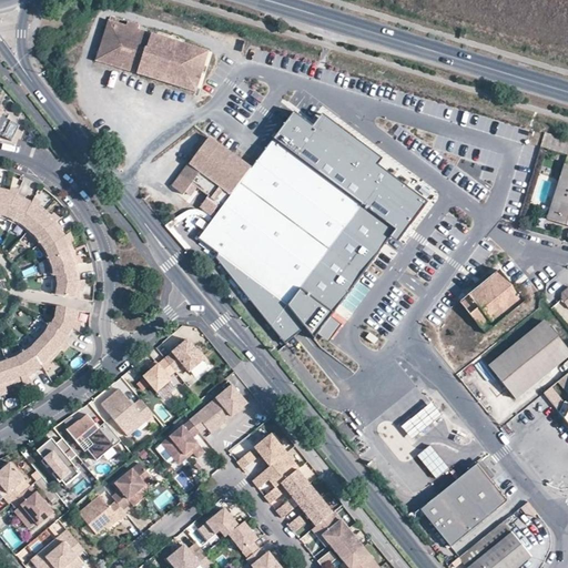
[(142,68),(199,87),(210,52),(150,32),(137,28),(138,24),(130,21),(129,26),(111,20),(98,60),(140,73),(142,68)]
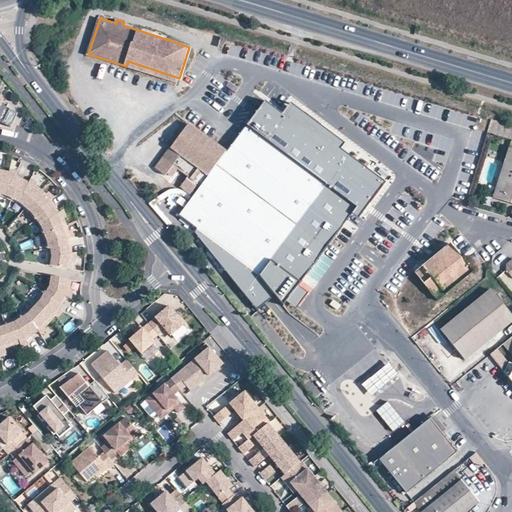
[(177,83),(179,78),(128,61),(126,66),(177,83)]
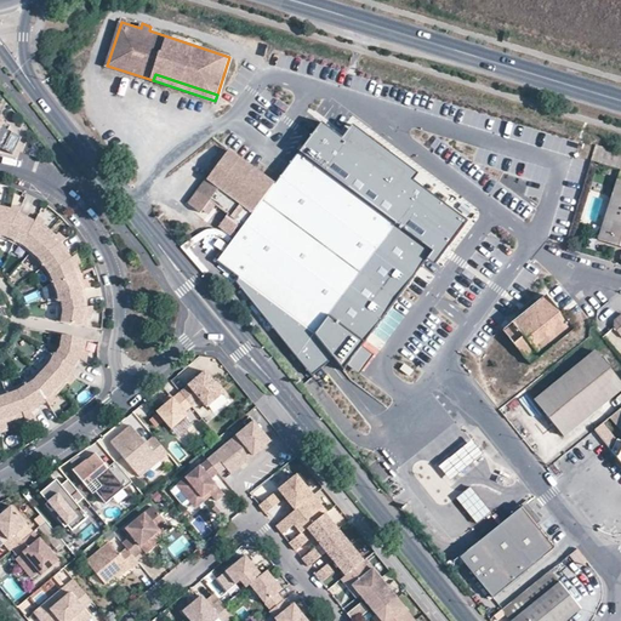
[(215,262),(308,377),(336,354),(346,366),(427,260),(434,265),(468,220),(415,178),(419,171),(352,123),(342,137),(320,119),(297,152),(280,174),(274,183),(233,238),(232,239),(215,262)]
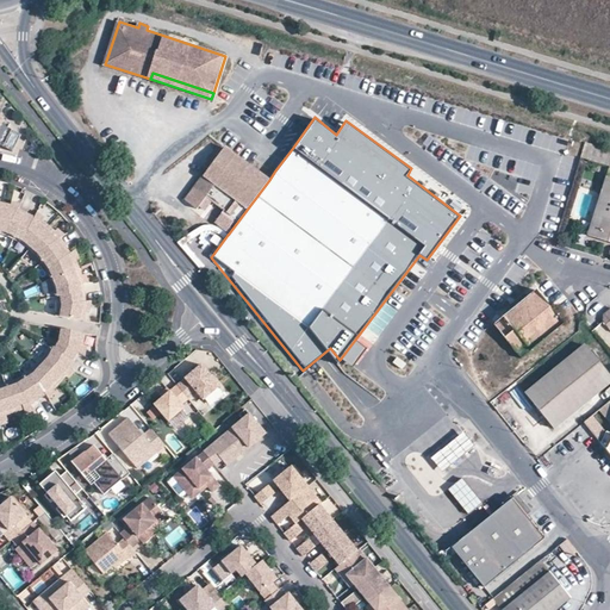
[(0,143),(13,150),(22,135),(8,129),(11,124),(0,118),(0,143)]
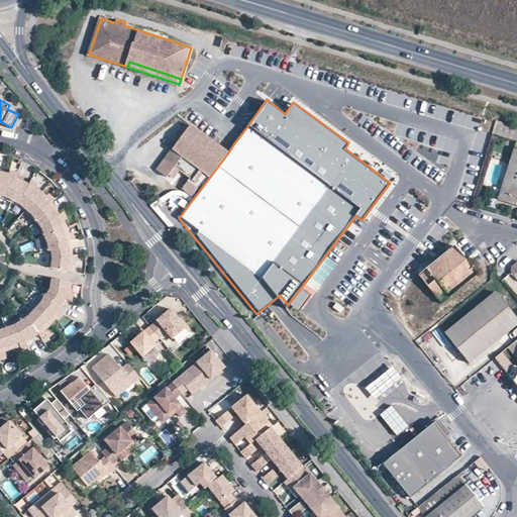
[(492,131),(516,138),(516,134),(516,126),(496,120),(495,120),(492,131)]
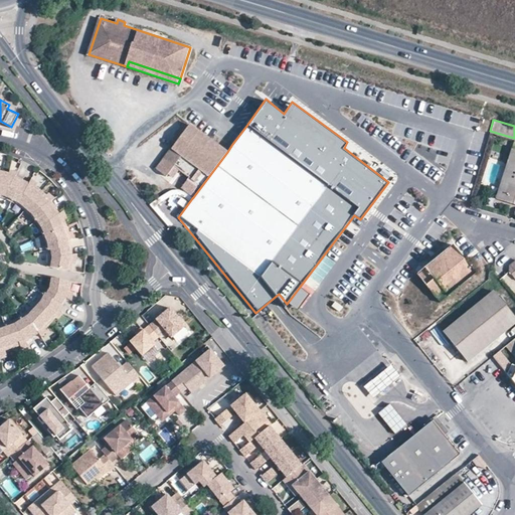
[(193,197),(227,152),(190,123),(155,169),(166,177),(174,166),(189,178),(181,189),(193,197)]
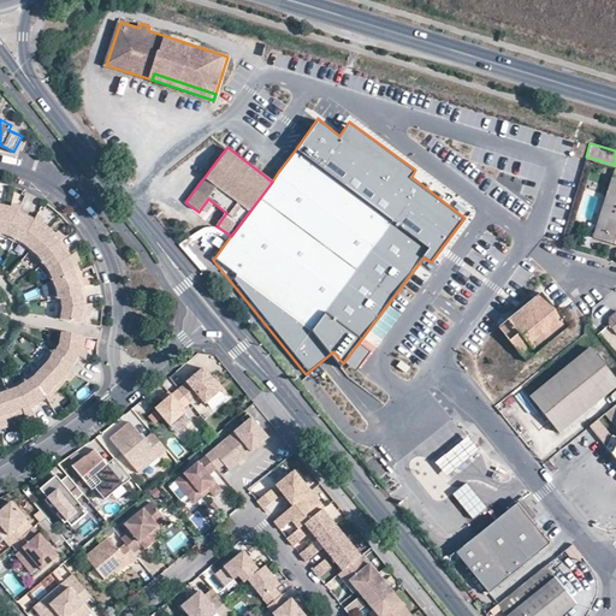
[(594,235),(615,241),(615,176),(611,175),(594,235)]
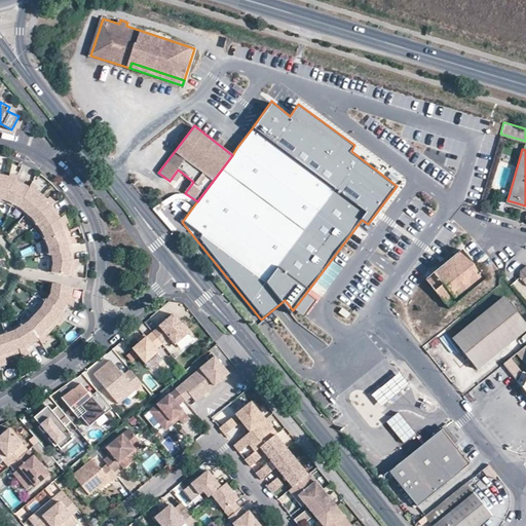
[(3,174),(0,188),(0,199),(5,201),(12,204),(24,182),(16,179),(17,177),(10,175),(3,174)]
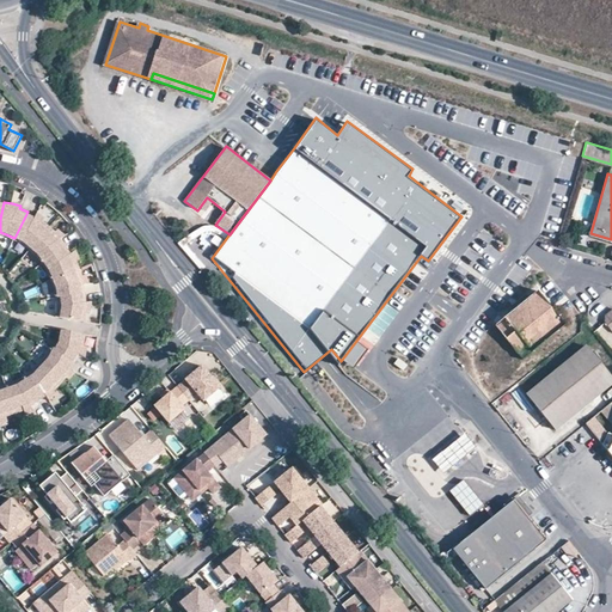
[(23,243),(30,249),(50,225),(43,220),(37,214),(36,215),(28,212),(14,238),(23,243)]
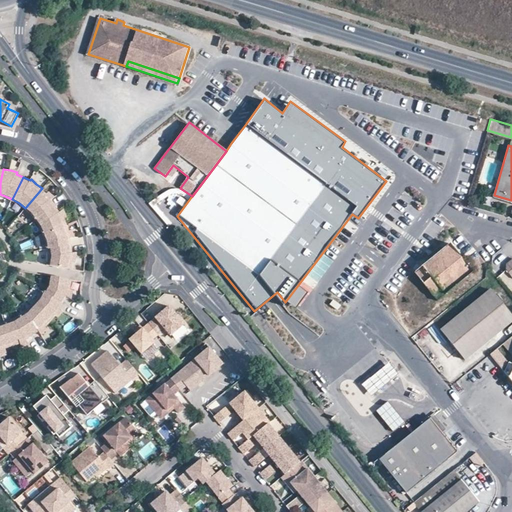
[(42,188),(25,208),(32,213),(36,219),(56,205),(51,199),(53,197),(47,193),(42,188)]
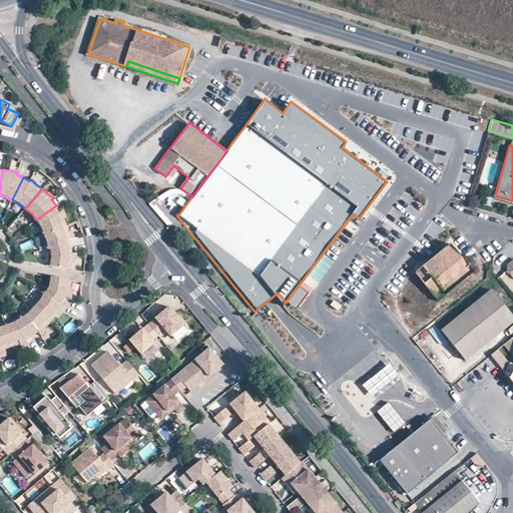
[(44,233),(67,223),(65,217),(65,216),(62,209),(60,211),(56,205),(36,219),(40,225),(44,233)]
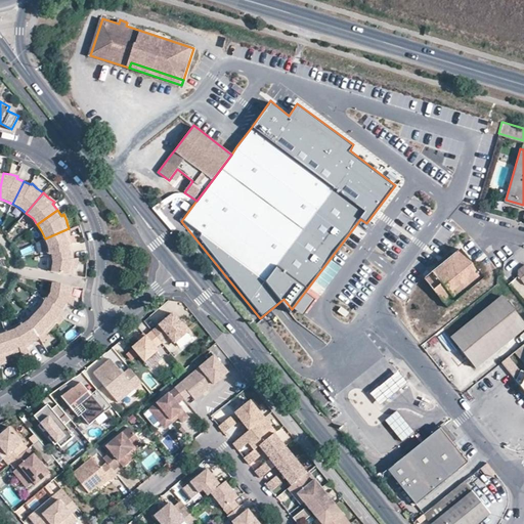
[(69,228),(45,238),(47,245),(48,254),(49,254),(74,250),(72,242),(74,242),(72,234),(69,228)]
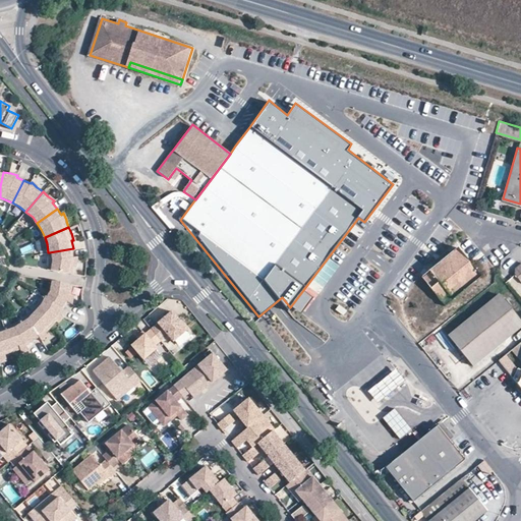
[(74,265),(76,255),(74,255),(73,248),(49,252),(50,259),(48,269),(72,273),(74,265)]
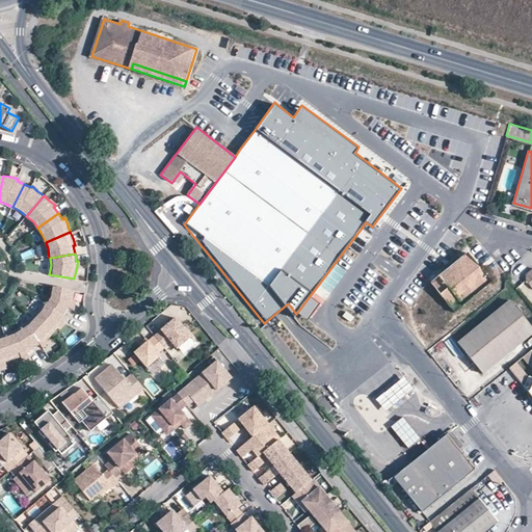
[(441,322),(441,323),(453,313),(451,310),(459,302),(461,306),(491,282),(470,255),(432,285),(433,286),(419,297),(422,301),(425,306),(419,311),(416,313),(427,326),(437,318),(441,322)]
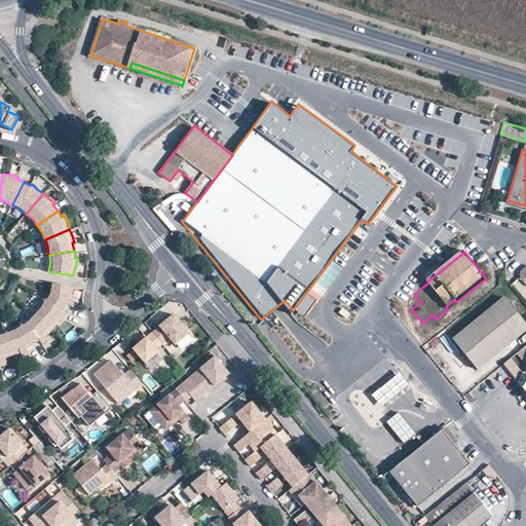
[(520,292),(525,287),(525,286),(519,278),(513,284),(520,292)]
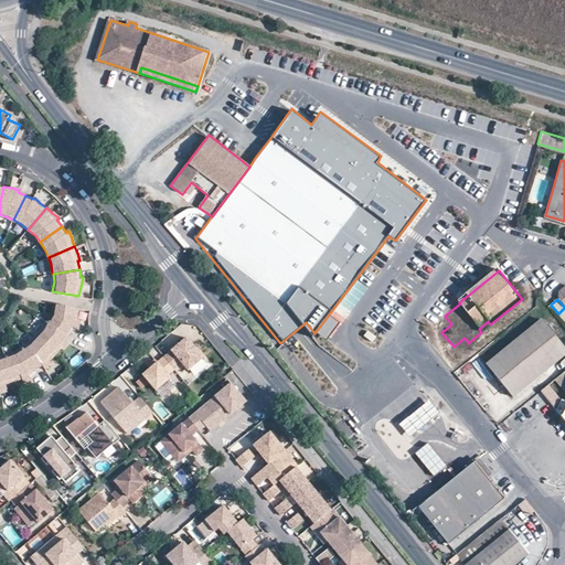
[(53,313),(49,321),(70,332),(74,326),(76,327),(77,318),(80,307),(57,302),(55,315),(53,313)]
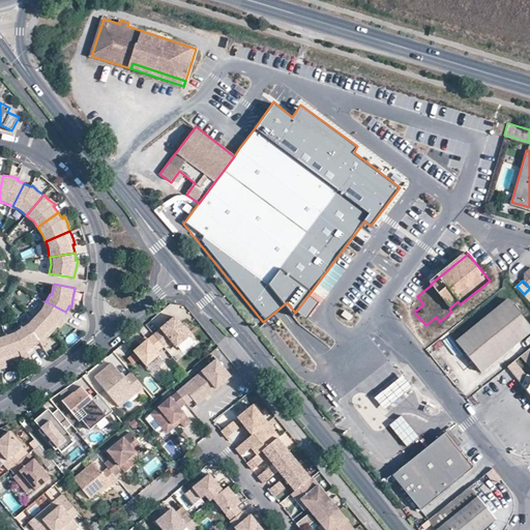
[(317,285),(314,290),(324,298),(328,292),(317,285)]
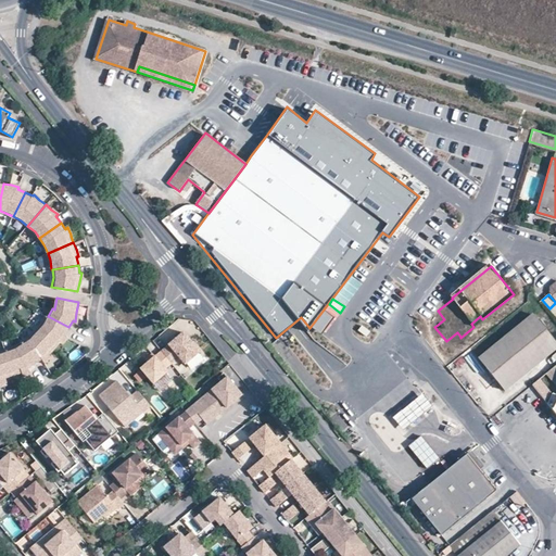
[(478,357),(505,389),(555,346),(555,343),(532,314),(478,357)]
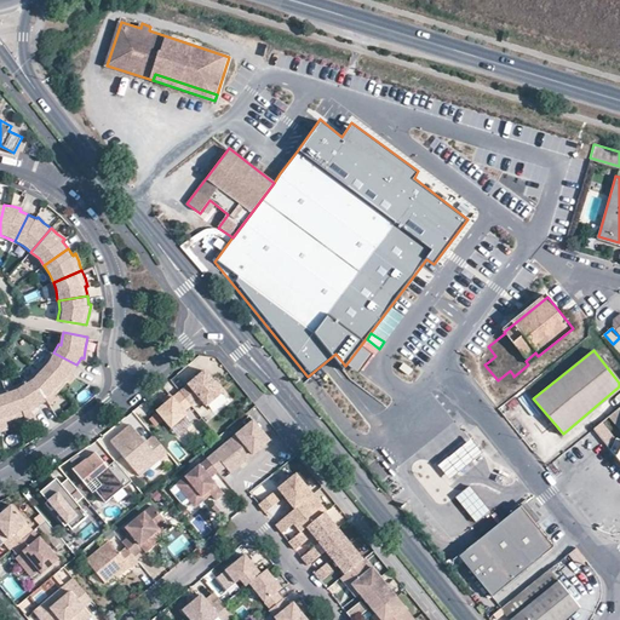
[(46,360),(39,367),(62,388),(68,380),(74,374),(72,373),(76,365),(53,352),(51,351),(46,360)]
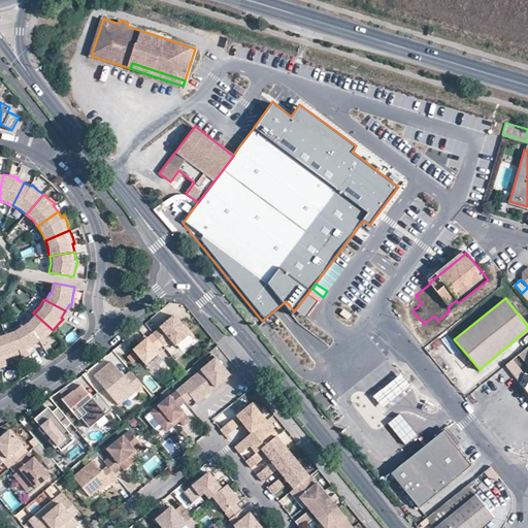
[(413,304),(416,308),(422,303),(419,299),(413,304)]
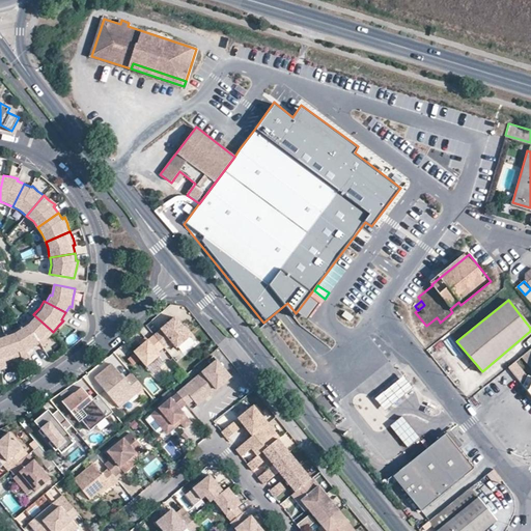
[(28,322),(21,326),(34,345),(40,342),(42,343),(48,338),(53,332),(33,314),(28,322)]
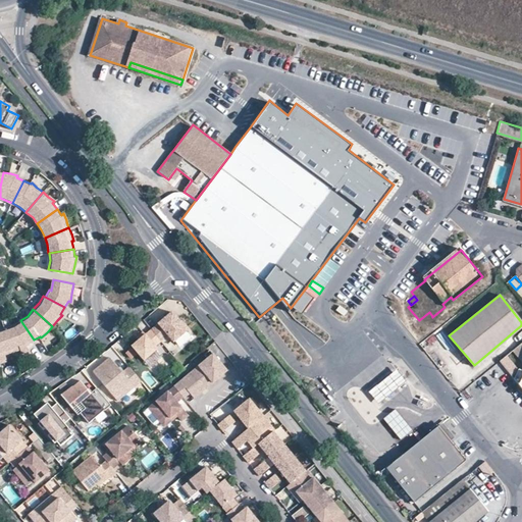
[(152,328),(162,340),(168,334),(174,341),(189,329),(173,311),(168,315),(163,318),(152,328)]
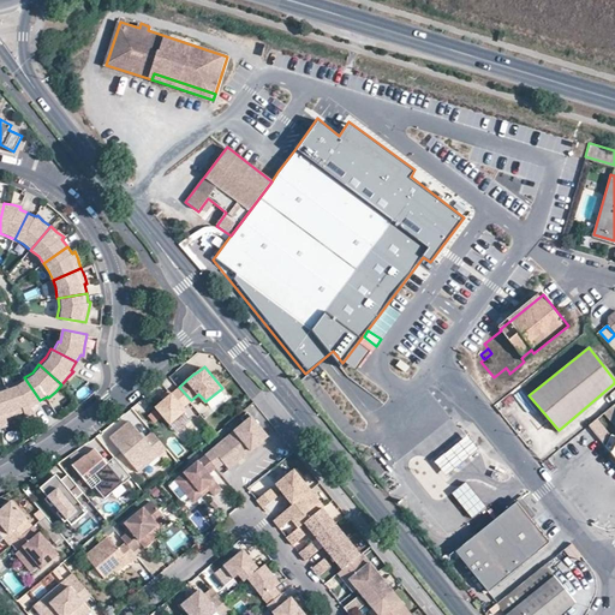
[(497,382),(509,374),(509,372),(506,368),(494,377),(497,382)]
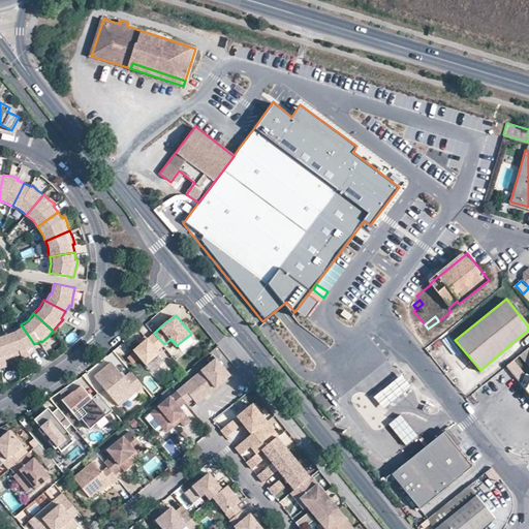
[(13,329),(5,332),(13,355),(22,353),(29,350),(28,348),(34,344),(21,324),(13,329)]
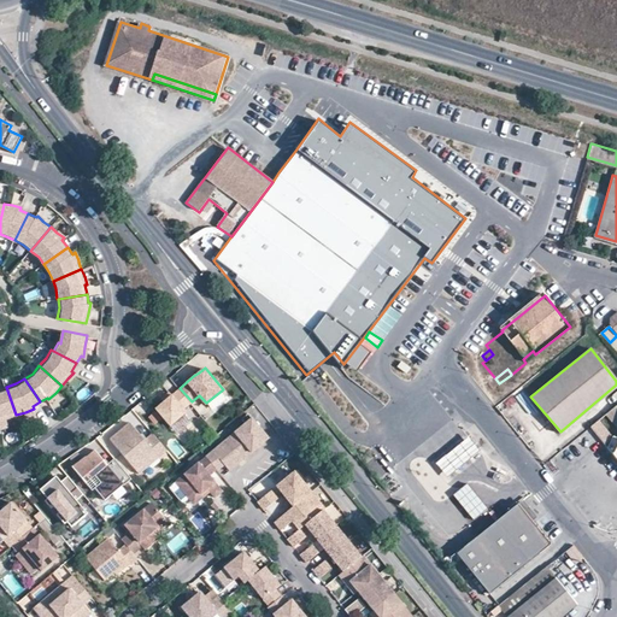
[(0,388),(0,419),(7,418),(16,415),(6,387),(0,388)]
